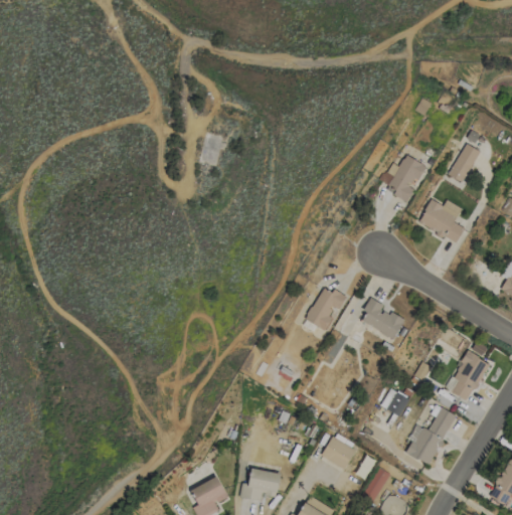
[(465,182),(479,150),(465,144),(451,176),(465,182)]
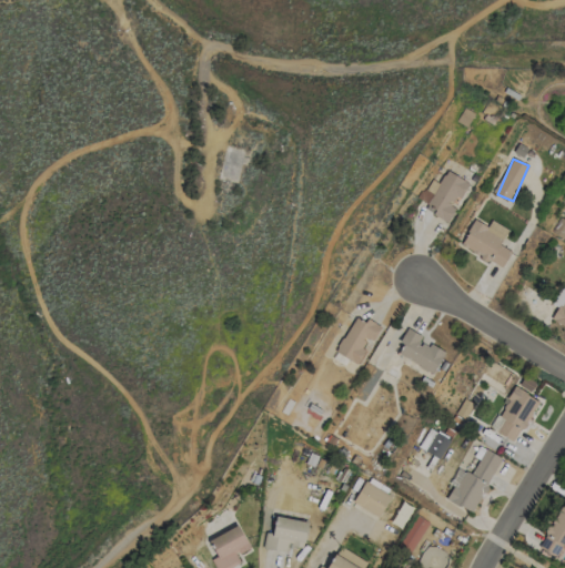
[(434,181),(429,191),(435,194),(427,210),(451,222),(457,208),(456,206),(470,182),(449,171),(442,184),(434,181)]
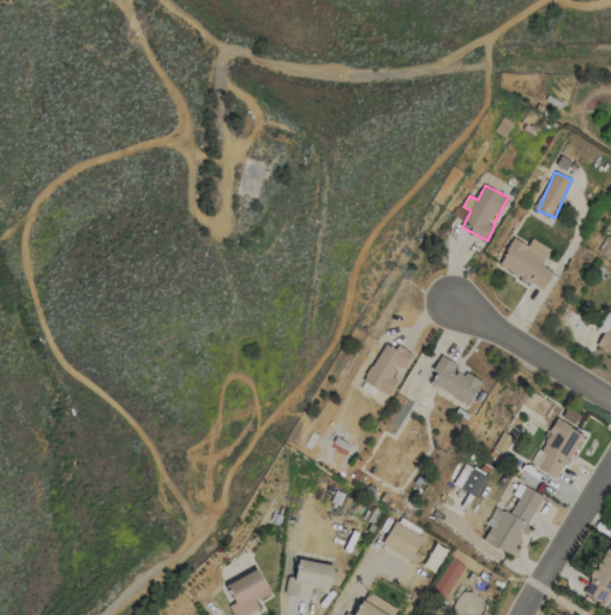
[(534,239),(531,245),(515,238),(501,266),(545,291),(556,272),(543,266),(552,249),(534,239)]
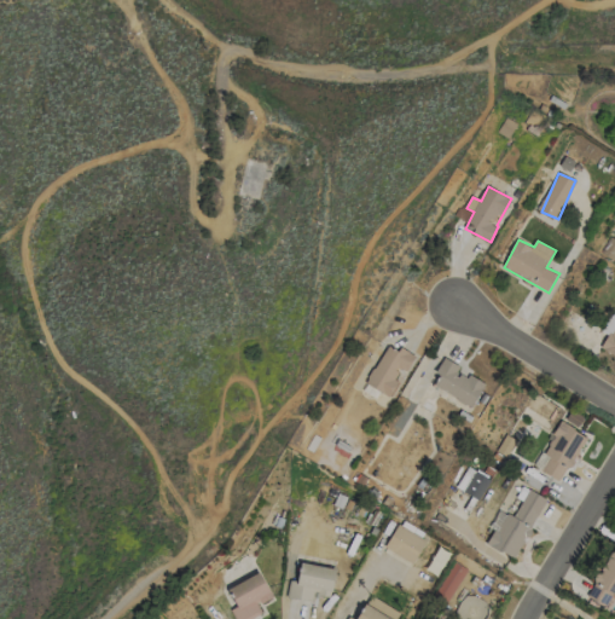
[(614,316),(605,333),(609,335),(603,347),(614,353),(614,316)]
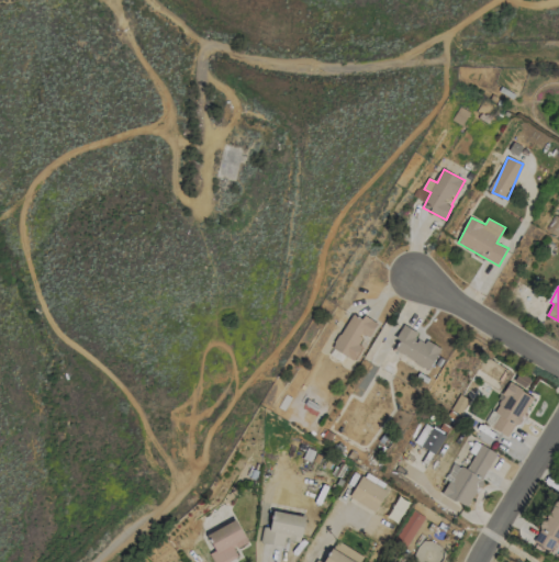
[(367,336),(371,338),(379,324),(354,312),(335,349),(356,360),(367,336)]
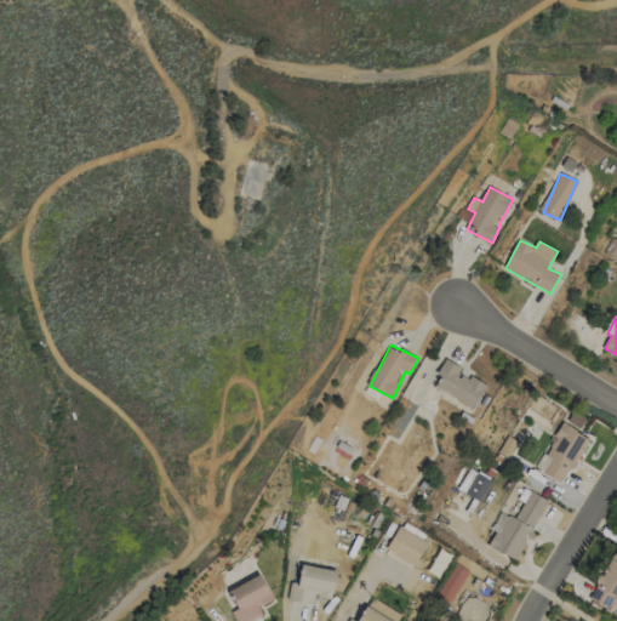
[(436,388),(476,408),(487,385),(462,372),(464,368),(446,358),(439,375),(443,377),(436,388)]
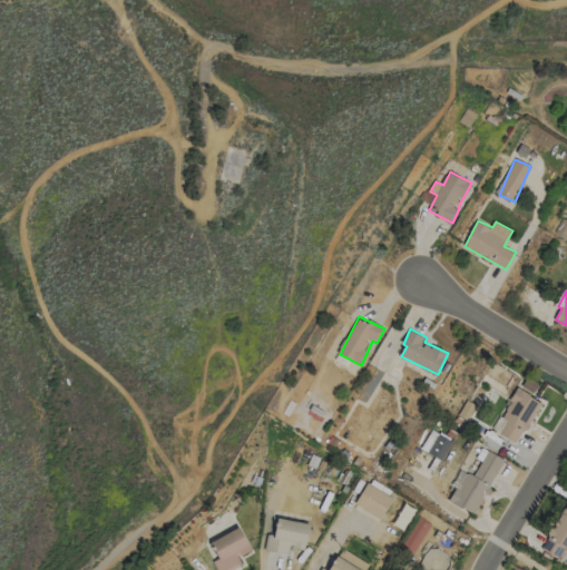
[(518,444),(544,402),(520,389),(502,418),(508,421),(501,433),(518,444)]
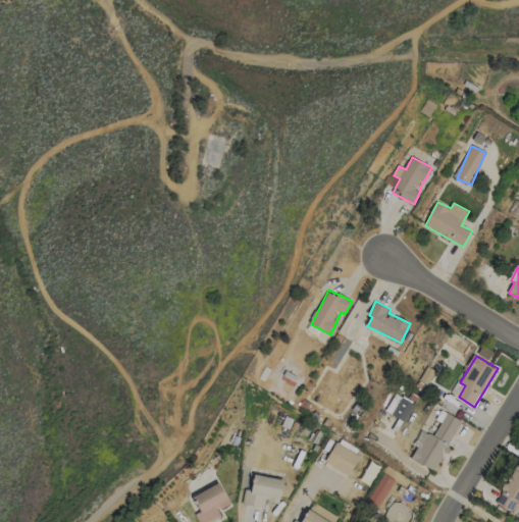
[(416,403),(396,394),(387,413),(407,421),(416,403)]
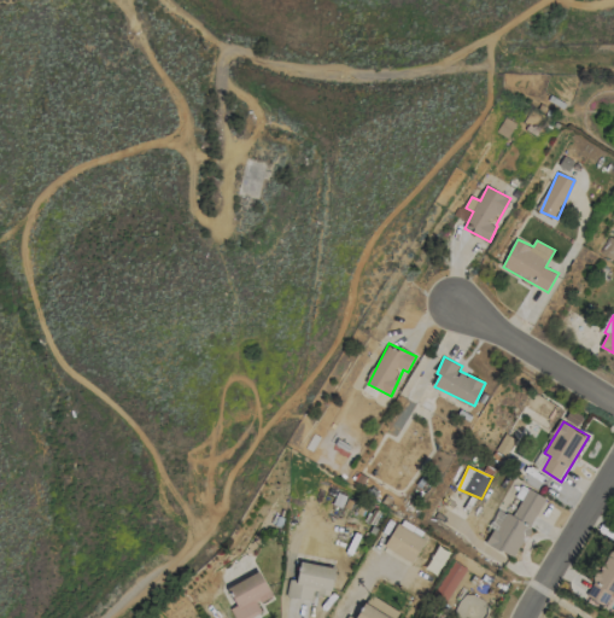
[(489,544),(516,558),(547,499),(526,489),(513,516),(504,512),(489,544)]
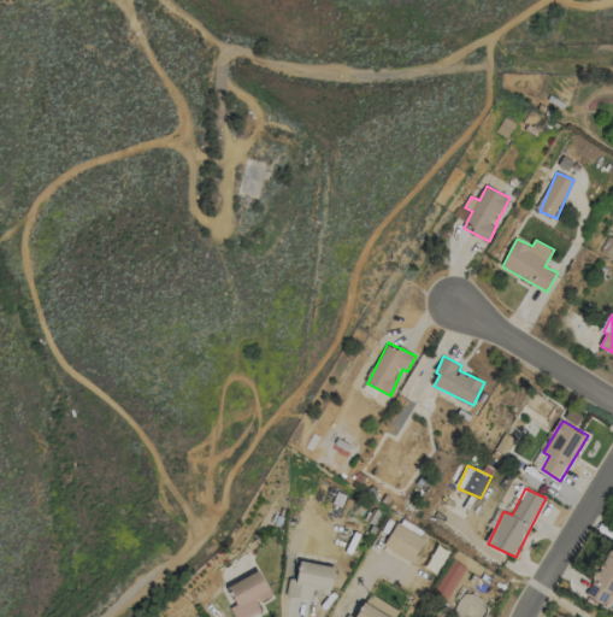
[(428,540),(399,523),(385,545),(413,562),(428,540)]
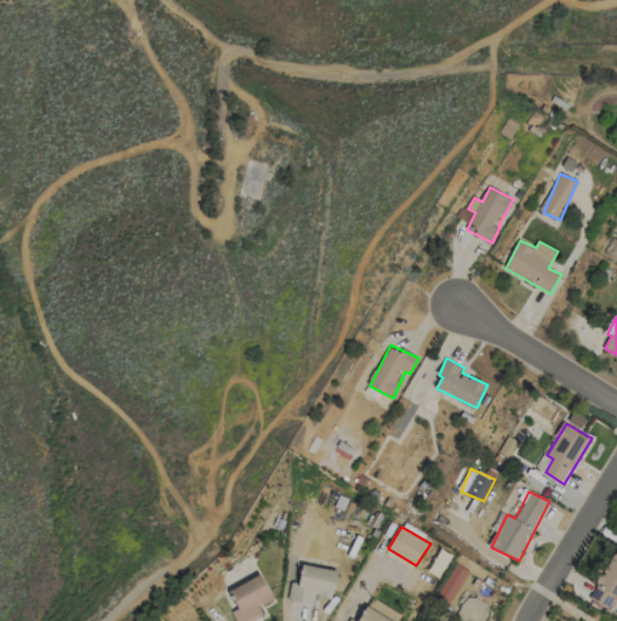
[(616,553),(615,553),(590,597),(613,610),(616,604),(616,553)]
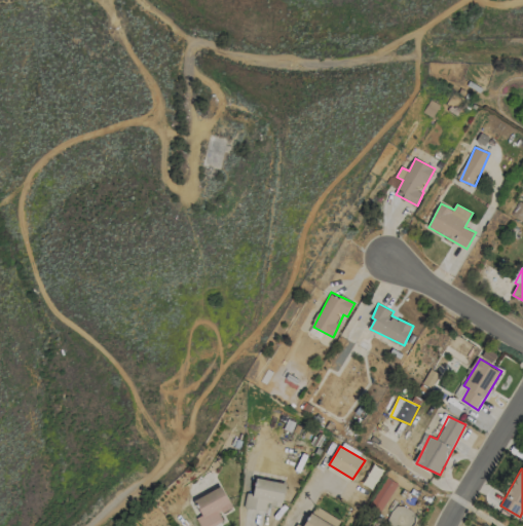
[(400,484),(388,477),(370,505),(381,513),(400,484)]
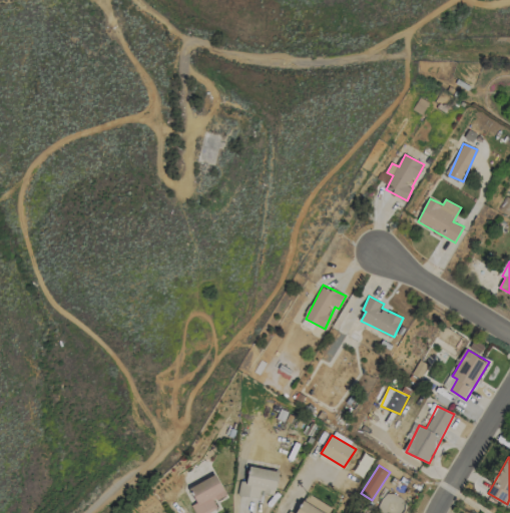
[(241,481),(239,495),(261,499),(262,492),(277,495),(281,471),(250,467),(248,482),(241,481)]
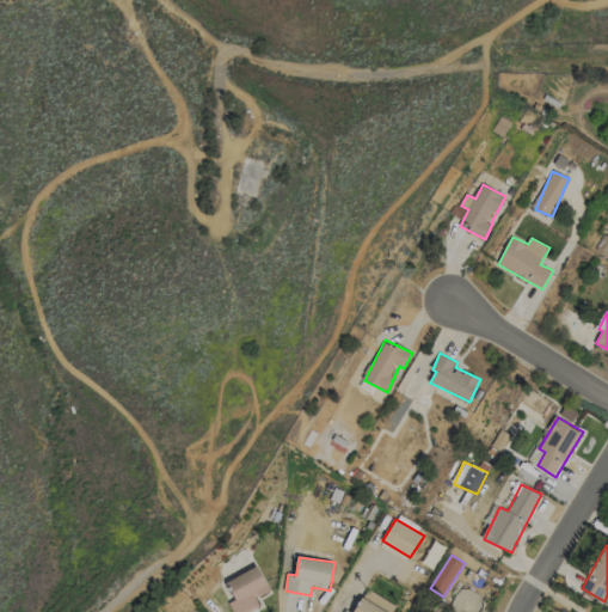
[(250,611),(262,606),(257,598),(271,591),(259,567),(227,581),(235,600),(231,603),(234,611),(250,611)]
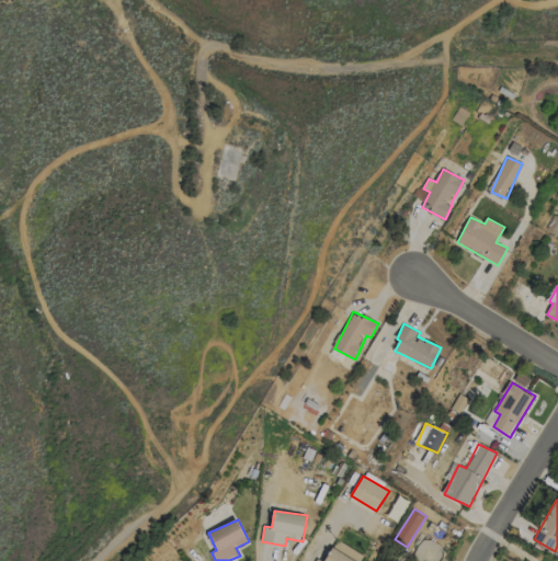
[(363,560),(366,556),(338,539),(325,560),(322,560),(318,558),(316,560),(363,560)]
